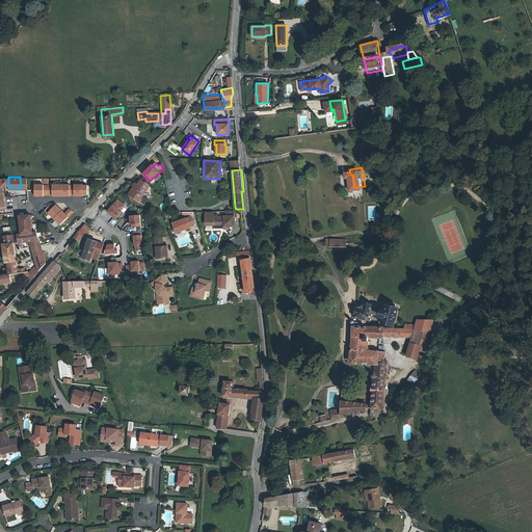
[(148,186),(139,180),(136,184),(129,193),(138,200),(148,186)]
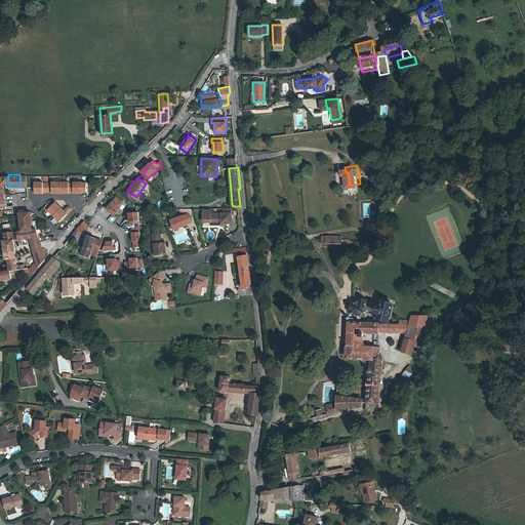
[(47,193),(47,184),(43,184),(43,183),(35,183),(35,194),(43,194),(43,193),(47,193)]
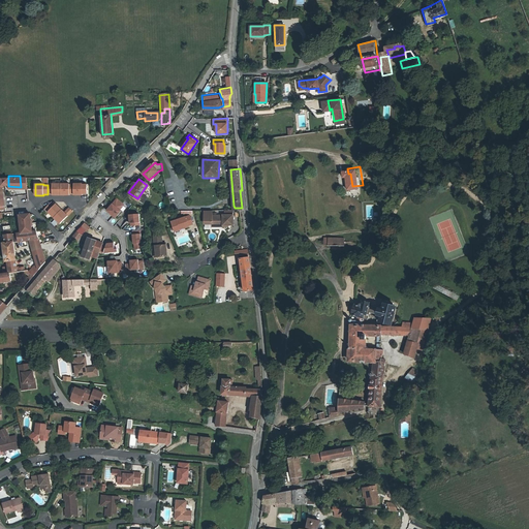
[(61,195),(61,184),(53,184),(53,185),(48,185),(48,194),(53,194),(53,195),(61,195)]
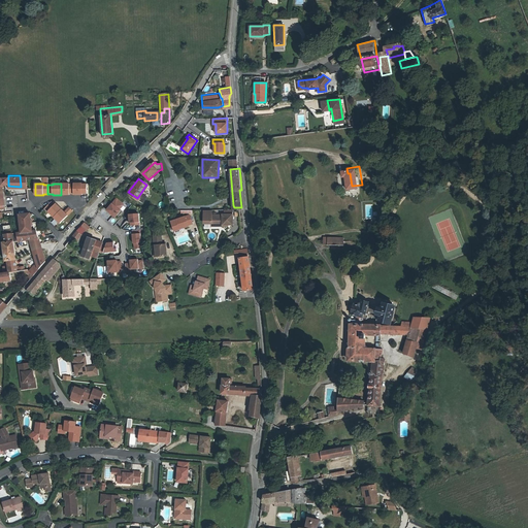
[(74,194),(74,185),(69,185),(69,184),(61,184),(61,195),(69,195),(69,194),(74,194)]
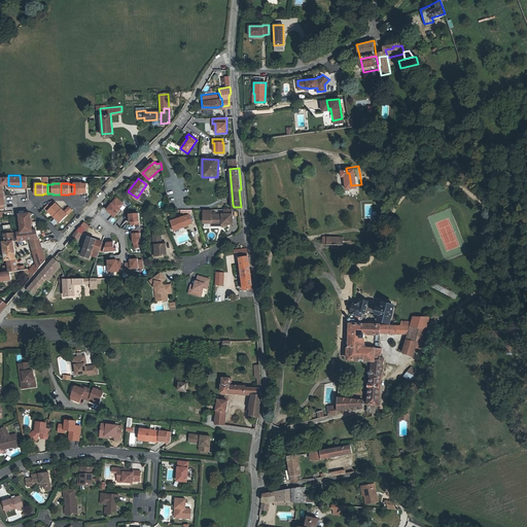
[(86,194),(86,184),(82,184),(82,183),(74,183),(74,184),(74,194),(74,195),(82,195),(82,194),(86,194)]
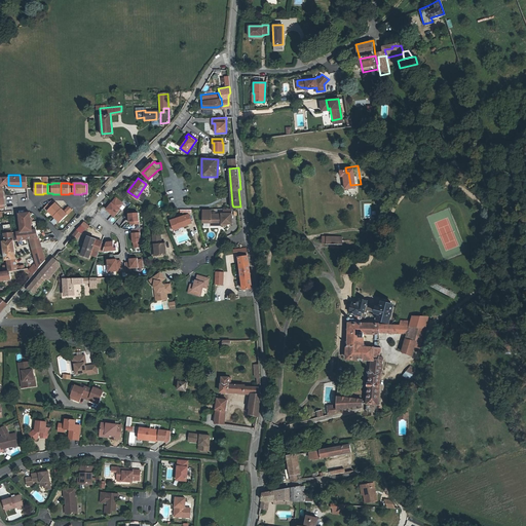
[(123,203),(116,197),(106,210),(115,217),(120,210),(119,209),(123,203)]
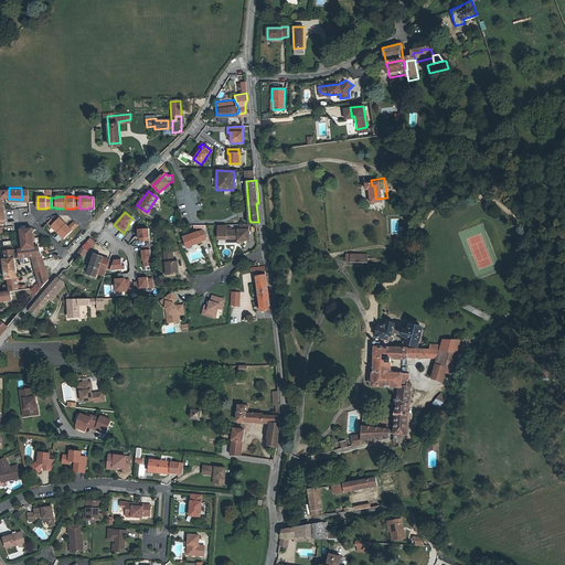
[(66,224),(60,217),(59,220),(55,216),(48,223),(57,233),(66,224)]
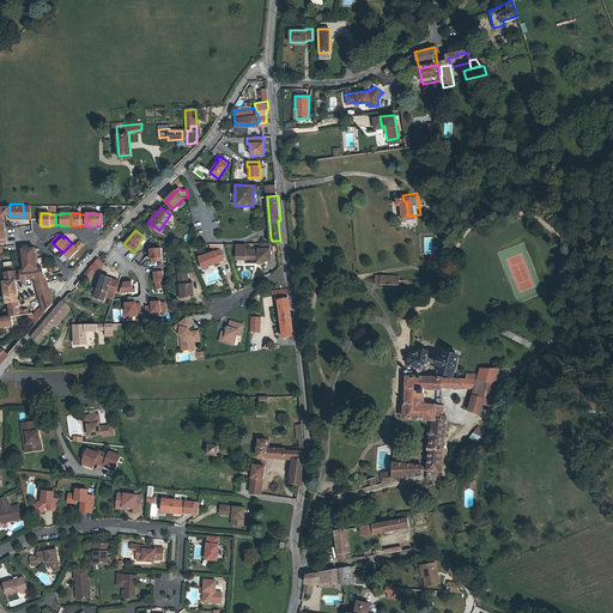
[(70,260),(84,244),(80,241),(74,247),(72,243),(62,253),(70,260)]
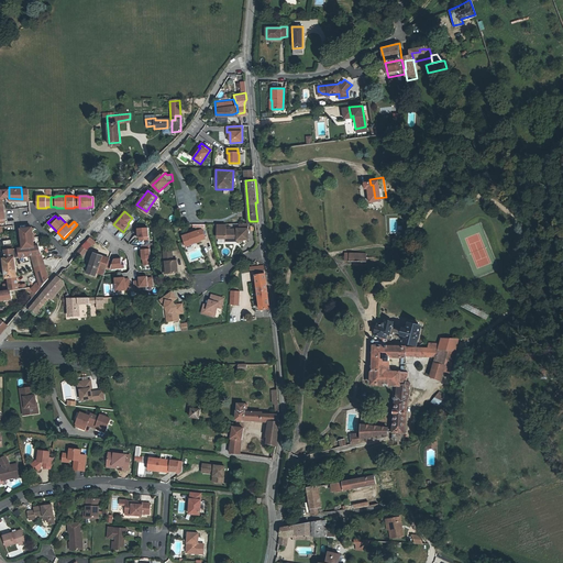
[(34,244),(32,227),(30,227),(20,228),(22,246),(18,246),(19,255),(31,254),(35,279),(29,287),(35,291),(45,279),(39,243),(34,244)]
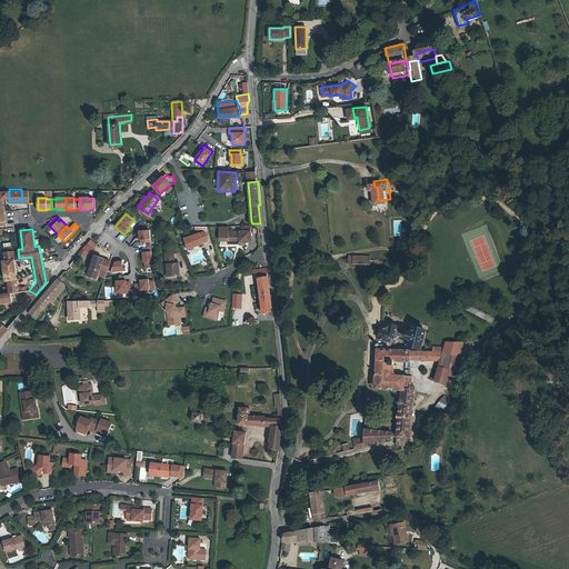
[(140,238),(141,243),(151,242),(150,230),(140,231),(139,232),(140,238)]
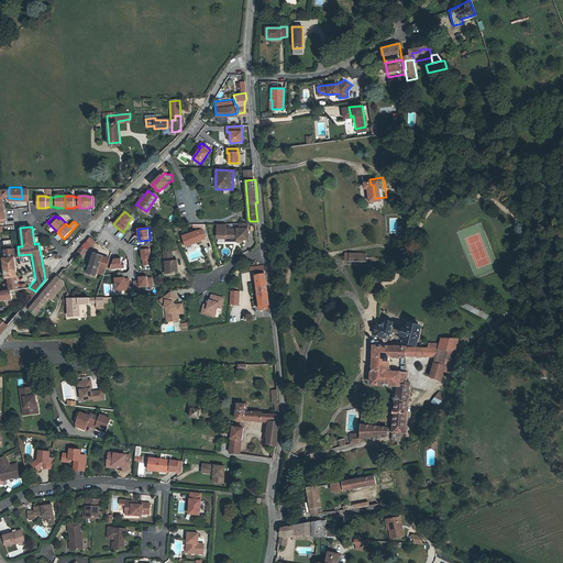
[(239,229),(238,229),(225,230),(225,239),(238,239),(238,242),(243,242),(243,240),(249,240),(249,229),(241,229),(239,229)]
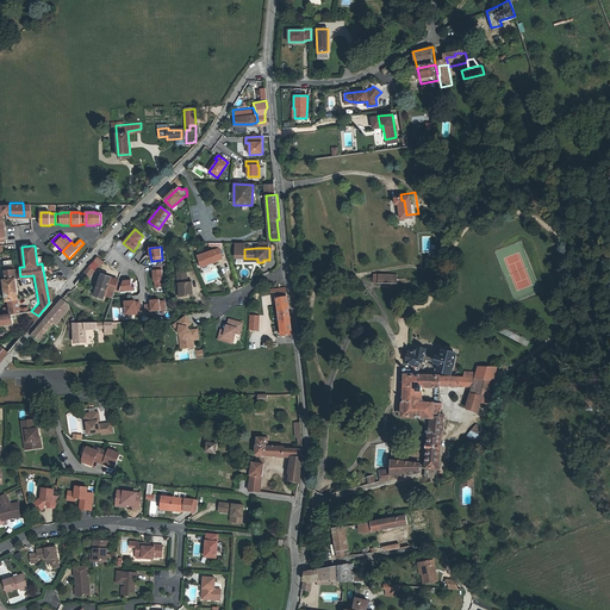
[(198,256),(201,267),(209,265),(207,263),(212,262),(212,263),(218,262),(217,260),(223,259),(219,249),(198,256)]
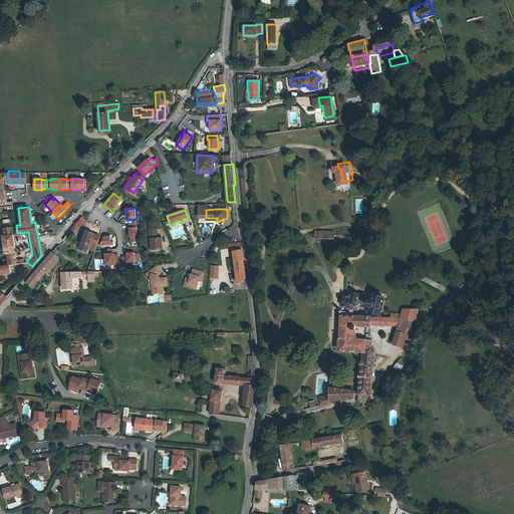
[(68,230),(70,232),(72,234),(79,227),(74,223),(68,230)]
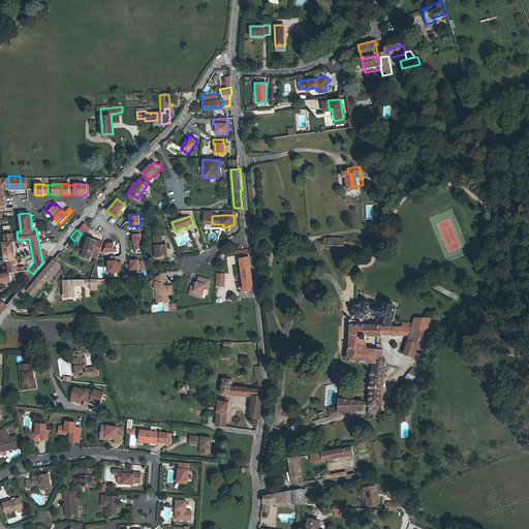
[(7,260),(9,270),(14,270),(17,269),(11,232),(3,232),(4,239),(3,239),(3,243),(2,243),(5,260),(7,260)]
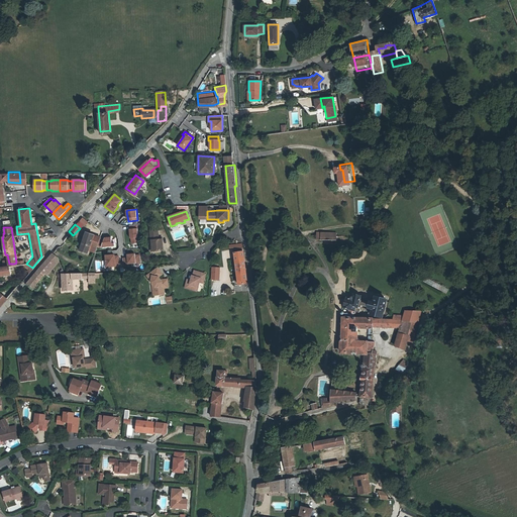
[(151,239),(152,250),(163,249),(162,238),(158,238),(158,236),(157,228),(149,229),(150,239),(151,239)]
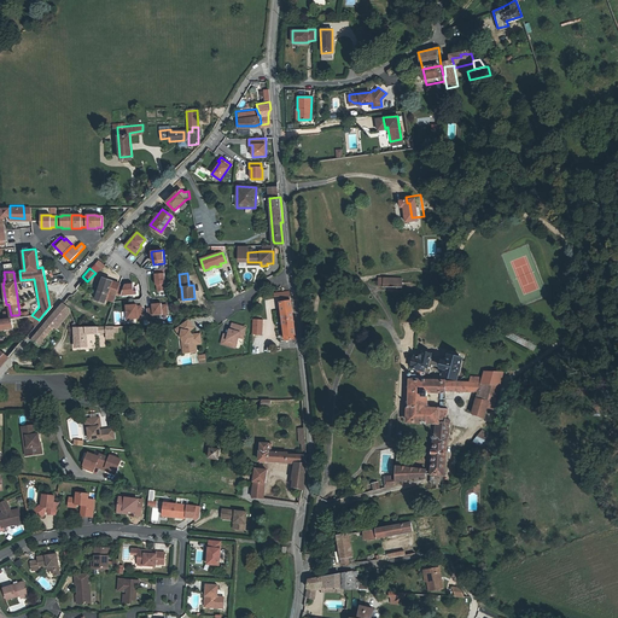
[(157,291),(165,291),(164,274),(155,274),(156,285),(157,285),(157,291)]
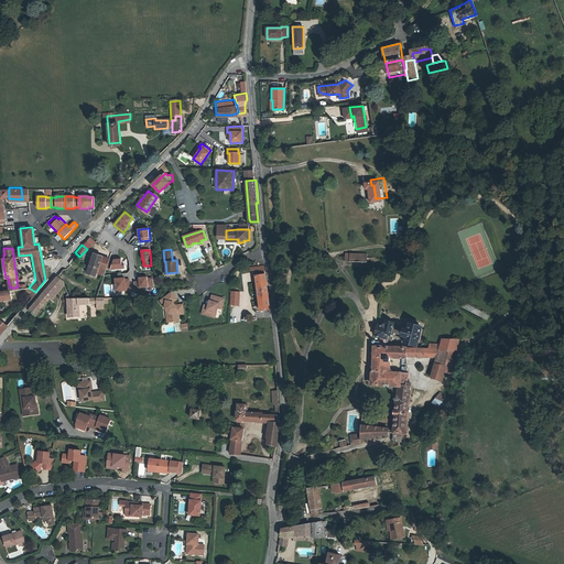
[(373,262),(375,255),(354,252),(353,260),(373,262)]
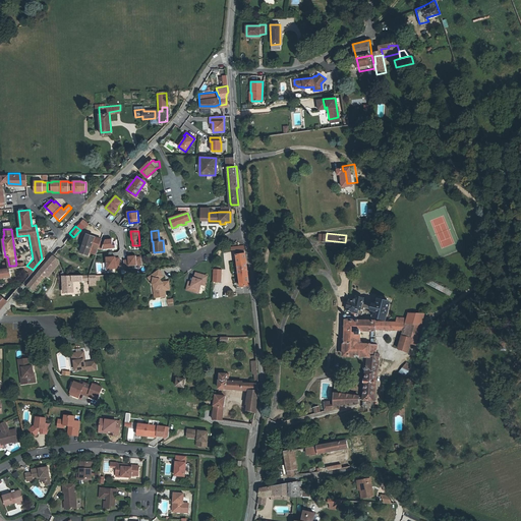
[(90,252),(95,237),(88,234),(80,253),(89,255),(90,252)]
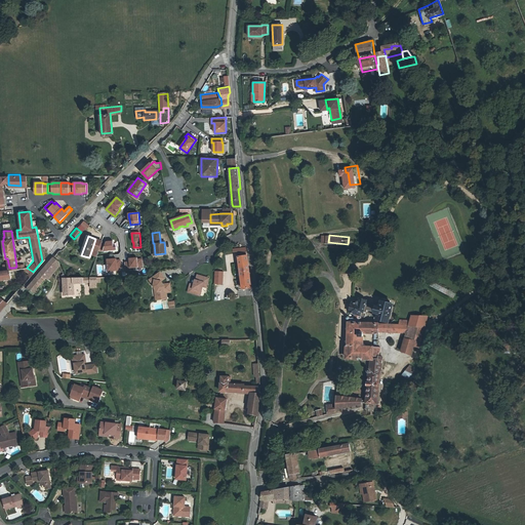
[(96,256),(101,241),(95,239),(90,254),(96,256)]
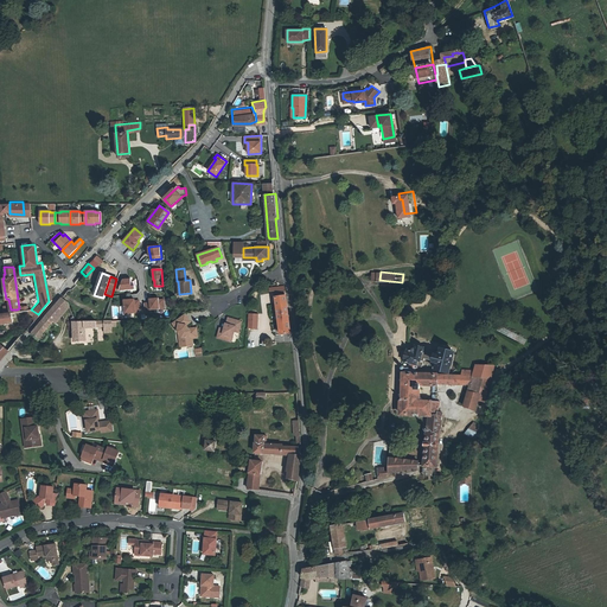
[(131,279),(123,280),(123,281),(117,279),(114,289),(119,291),(134,289),(134,286),(132,286),(131,279)]
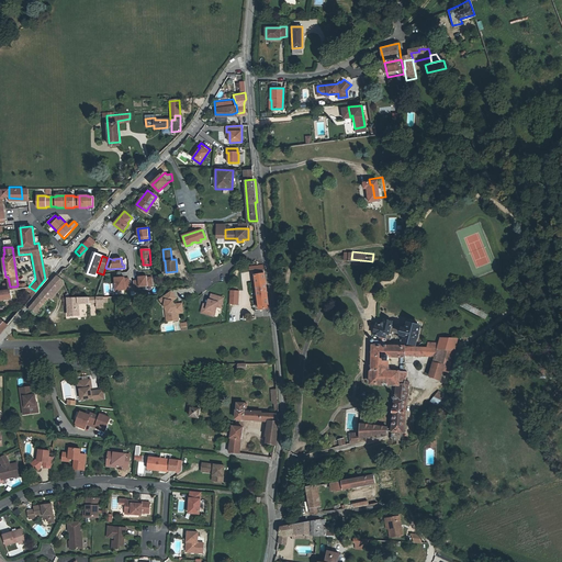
[(249,265),(249,268),(254,268),(259,307),(269,306),(262,262),(258,262),(249,265)]
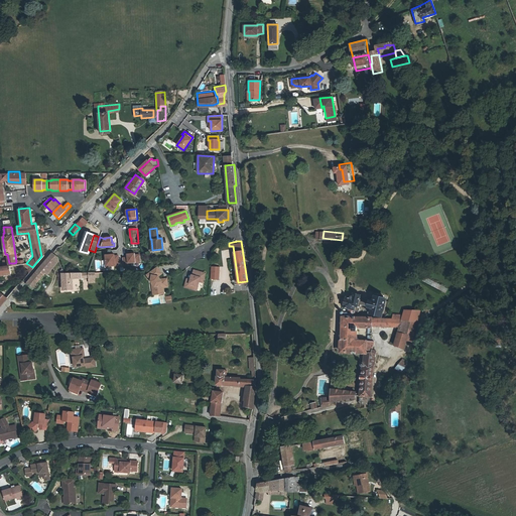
[(269,265),(270,265),(271,266),(272,266),(274,265),(275,264),(275,263),(277,251),(277,249),(276,248),(275,247),(273,246),(272,247),(270,247),(269,249),(268,262),(268,264),(269,265)]
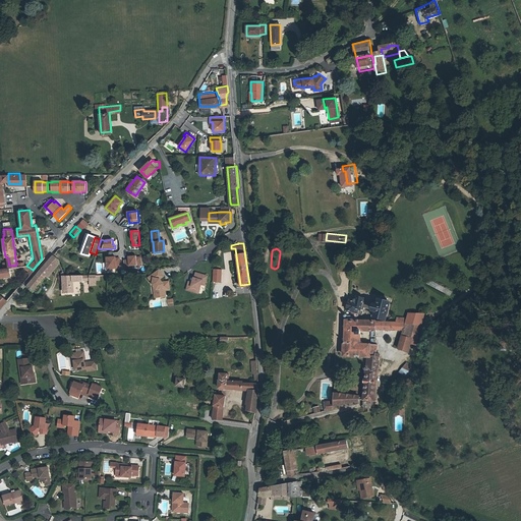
[(52,253),(49,256),(52,257),(51,259),(52,259),(54,264),(58,258),(52,253)]
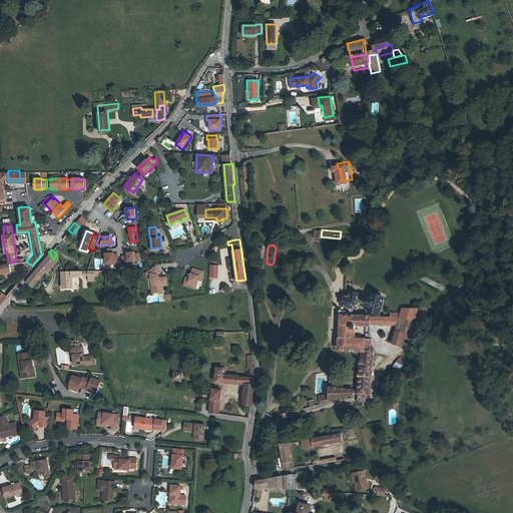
[(48,252),(38,266),(44,271),(53,260),(51,255),(50,255),(51,253),(48,252)]
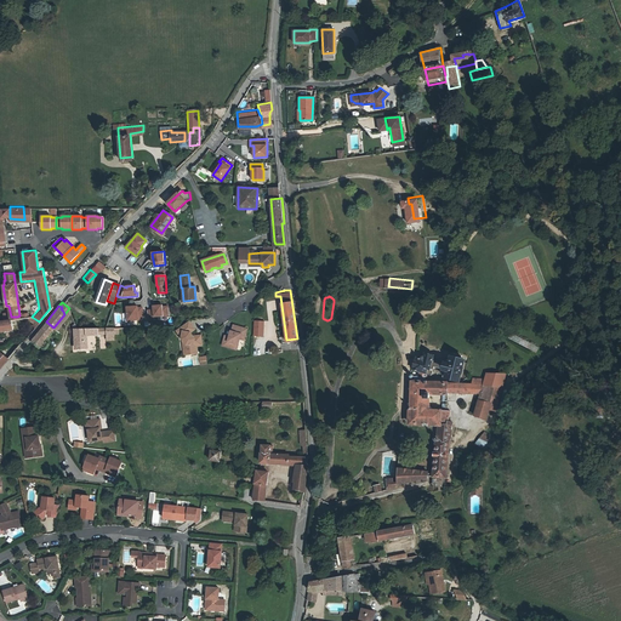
[(153,309),(154,317),(169,317),(167,306),(163,307),(163,306),(153,306),(153,309)]
